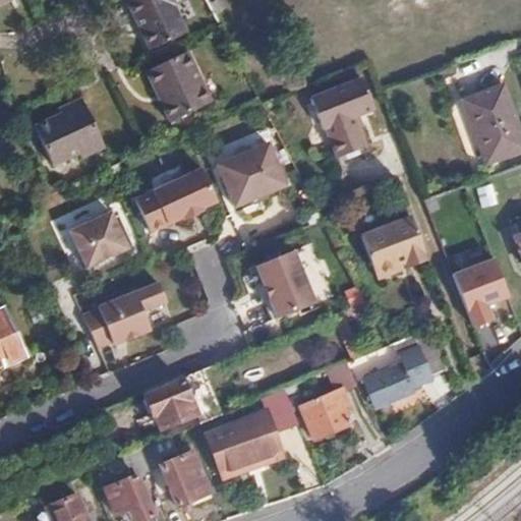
[(181,0),(122,0),(143,49),(181,34),(169,6),(181,0)]
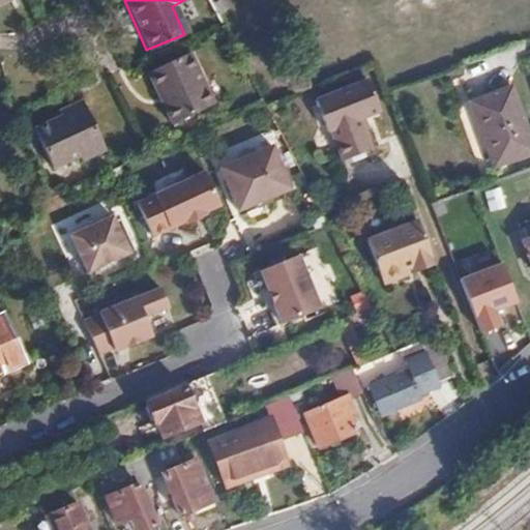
[(212,107),(188,54),(146,74),(170,124),(212,107)]
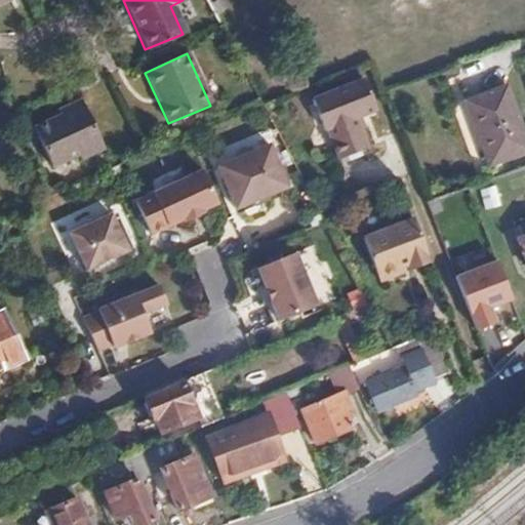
[(320,116),(372,96),(364,77),(313,97),(320,116)]
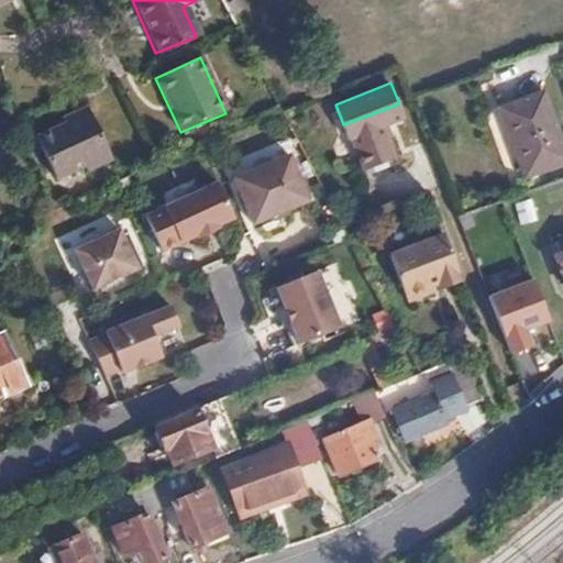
[(562,163),(562,133),(547,91),(504,108),(529,176),(562,163)]
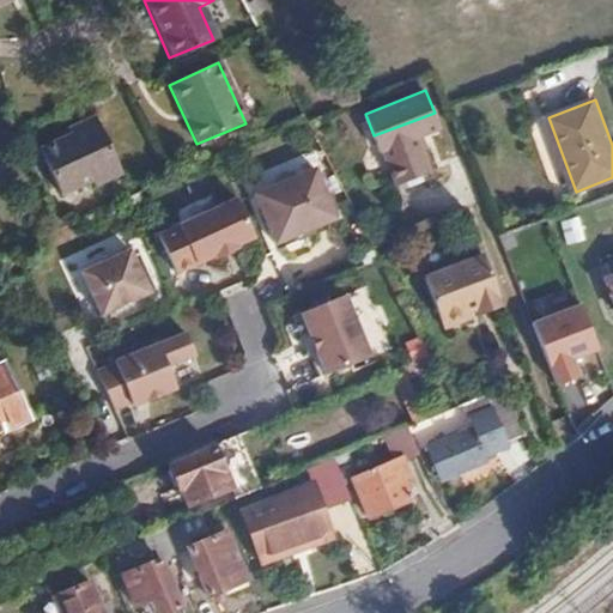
[(441,127),(435,113),(374,135),(380,152),(389,147),(402,178),(431,168),(417,135),(441,127)]
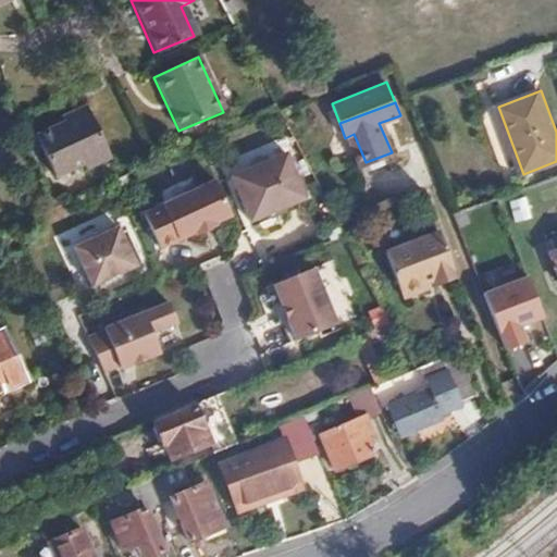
[(113,155),(90,104),(66,115),(67,120),(39,133),(58,173),(86,160),(89,166),(113,155)]
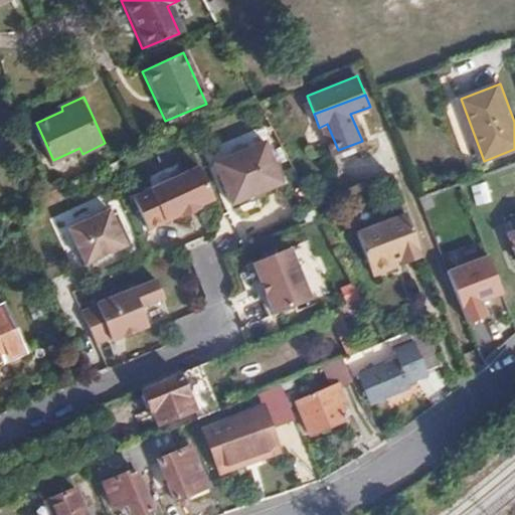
[(275,146),(220,167),(238,211),(293,193),(275,146)]
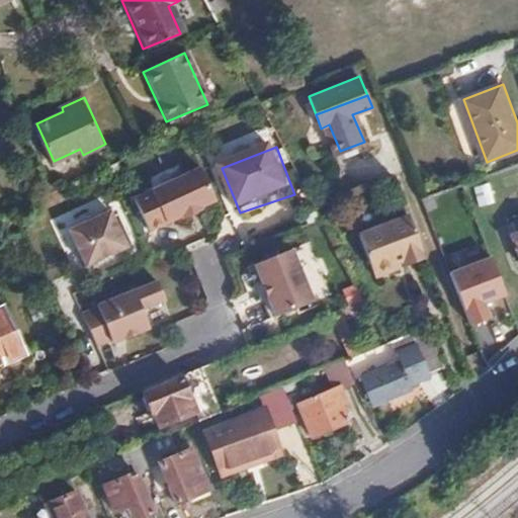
[(206,173),(138,203),(152,240),(223,210),(206,173)]
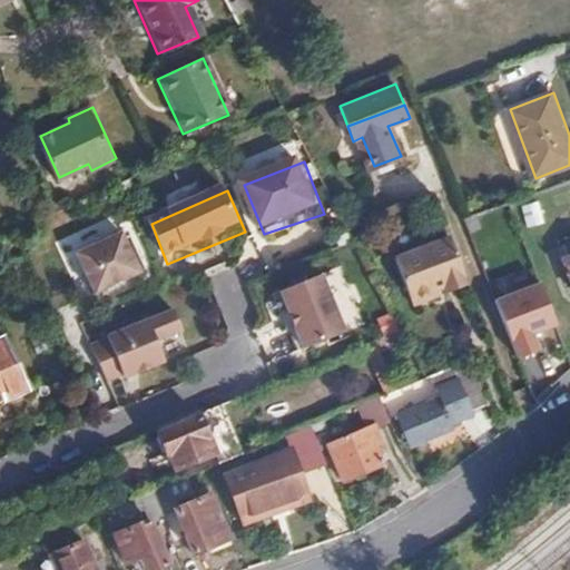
[(526,226),(540,223),(533,200),(519,205),(526,226)]
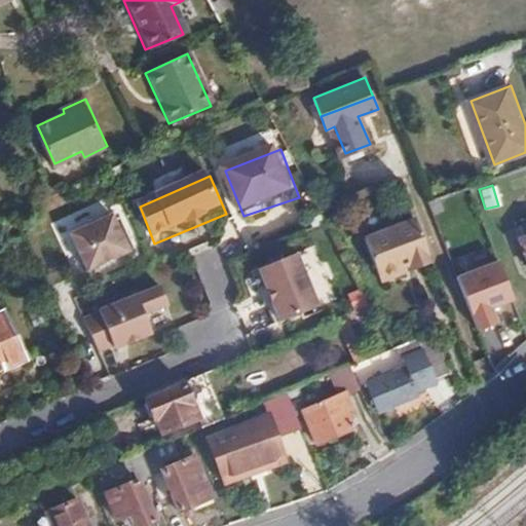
[(116,211),(67,233),(92,285),(142,259),(116,211)]
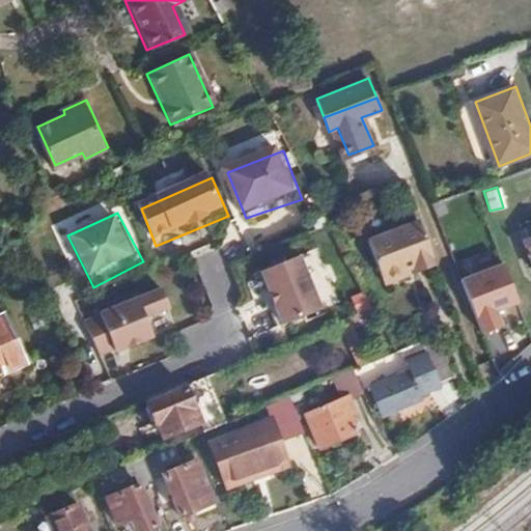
[(411,214),(339,243),(362,286),(428,258),(411,214)]
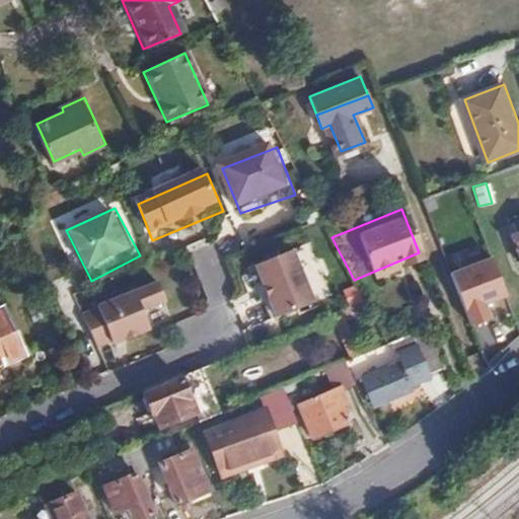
[(302,251),(257,266),(283,322),(324,305),(302,251)]
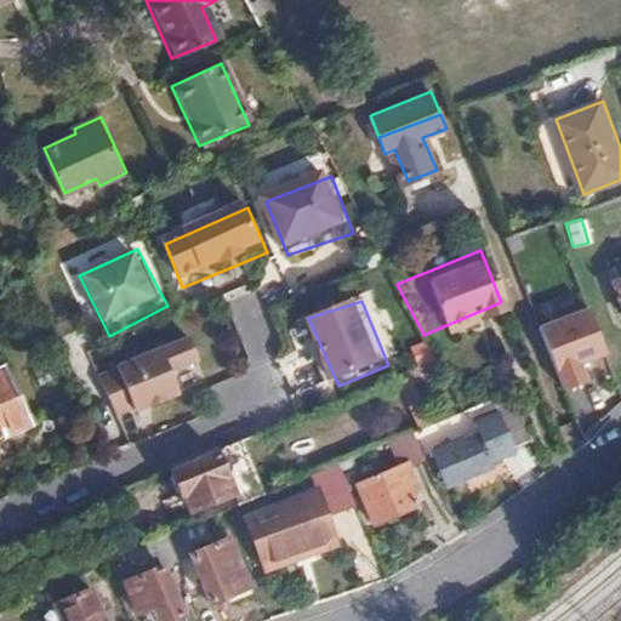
[(585,382),(580,360),(598,357),(587,306),(535,317),(550,389),(585,382)]
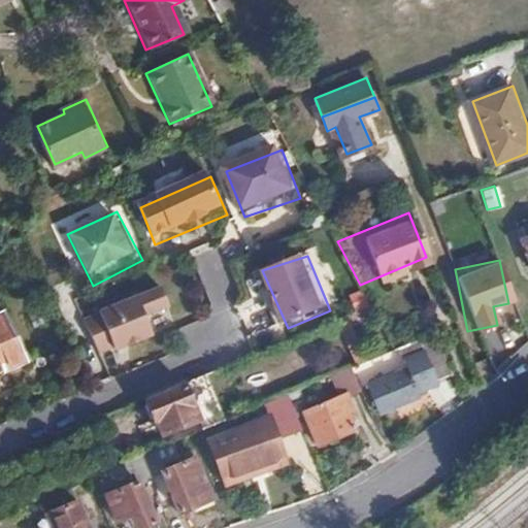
[(164,290),(86,321),(105,362),(164,339),(159,326),(177,321),(164,290)]
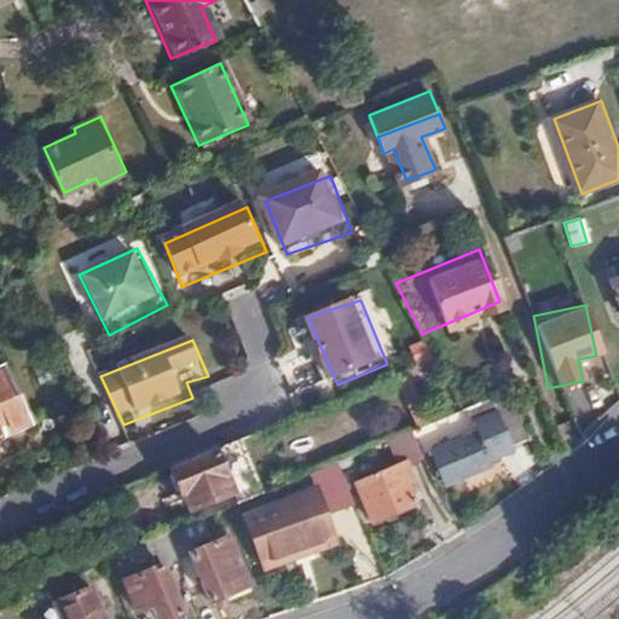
[(0,380),(0,443),(3,447),(32,435),(28,424),(29,423),(9,377),(0,380)]
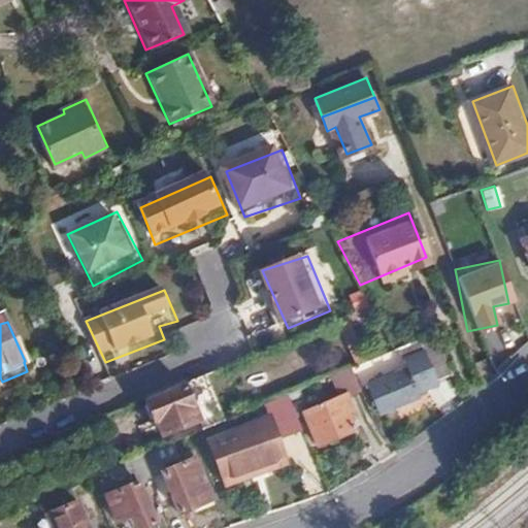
[(436,381),(451,374),(434,332),(418,339),(423,353),(403,361),(405,369),(364,387),(375,413),(417,396),(416,395),(437,386),(436,381)]
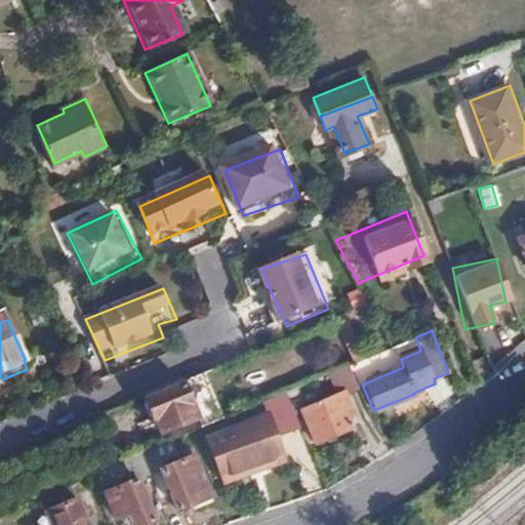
[(195,419),(180,384),(144,400),(143,403),(148,414),(152,415),(159,433),(195,419)]
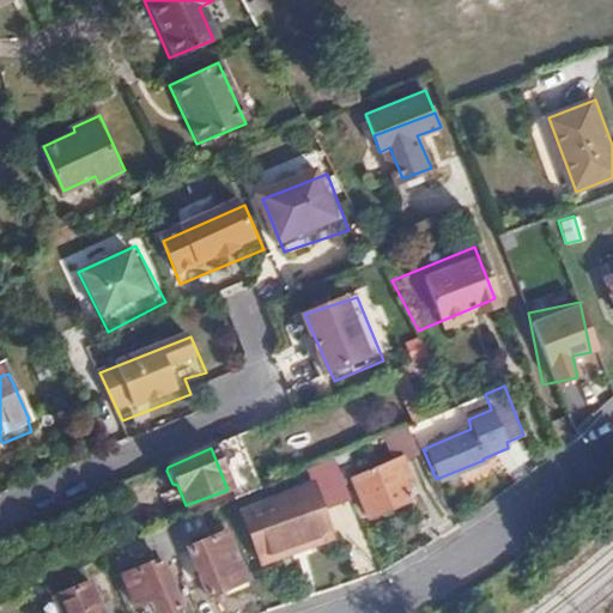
[(405,456),(353,479),(369,516),(412,498),(404,477),(413,472),(405,456)]
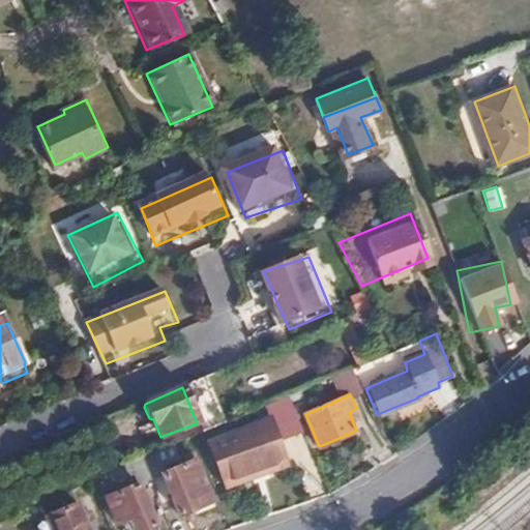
[(262,407),(267,418),(254,423),(262,443),(275,438),(271,429),(293,420),(284,398),(262,407)]
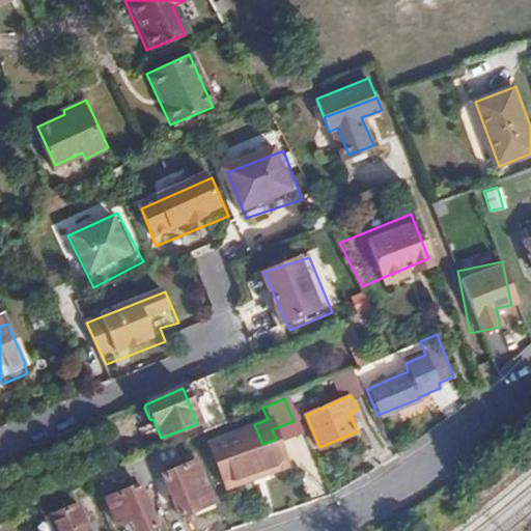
[(225,481),(284,456),(276,439),(262,444),(254,424),(208,443),(225,481)]
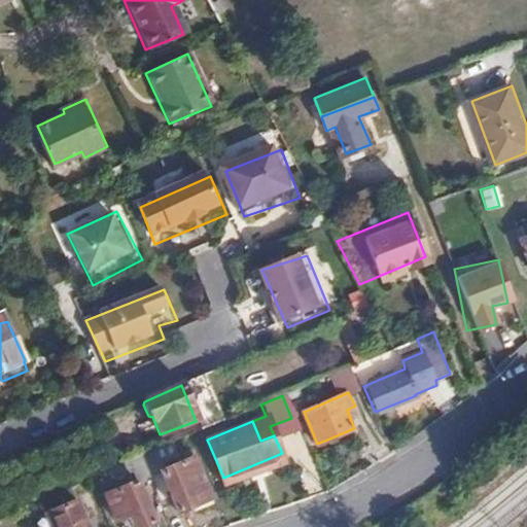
[(142,455),(151,476),(163,470),(162,469),(157,459),(174,453),(171,443),(142,455)]
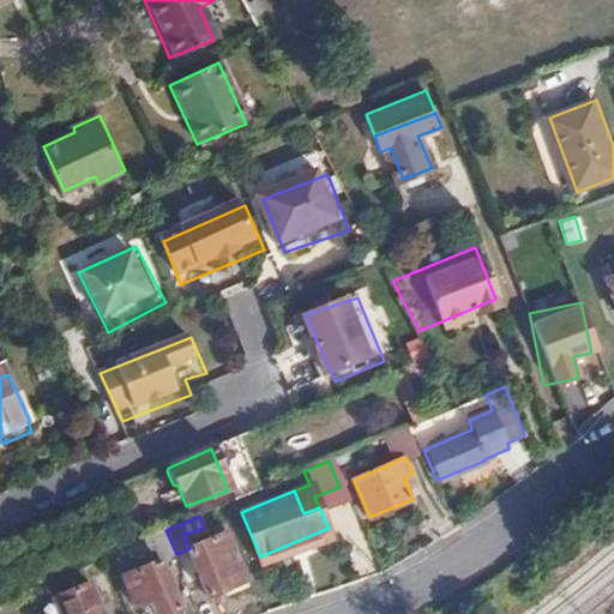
[(332,537),(329,528),(260,557),(265,566),(332,537)]
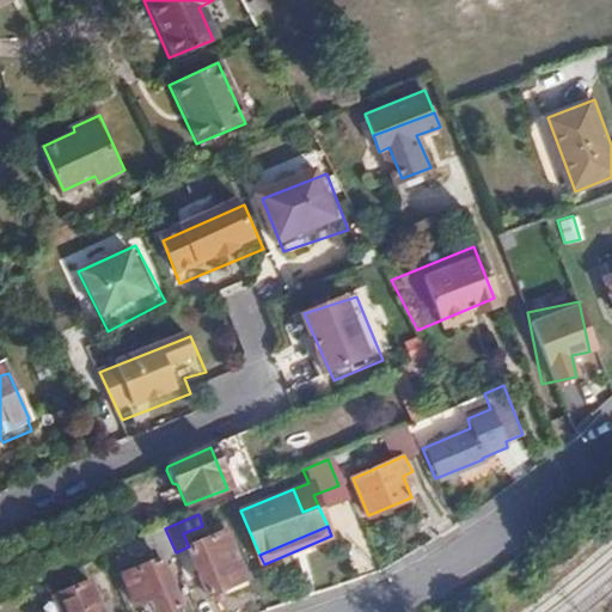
[(188,545),(189,546),(208,593),(245,579),(225,530),(188,545)]
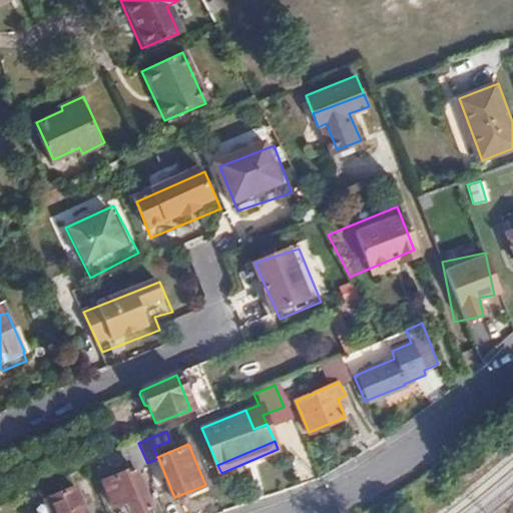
[(132,512),(151,506),(134,467),(102,479),(114,505),(126,500),(132,512)]
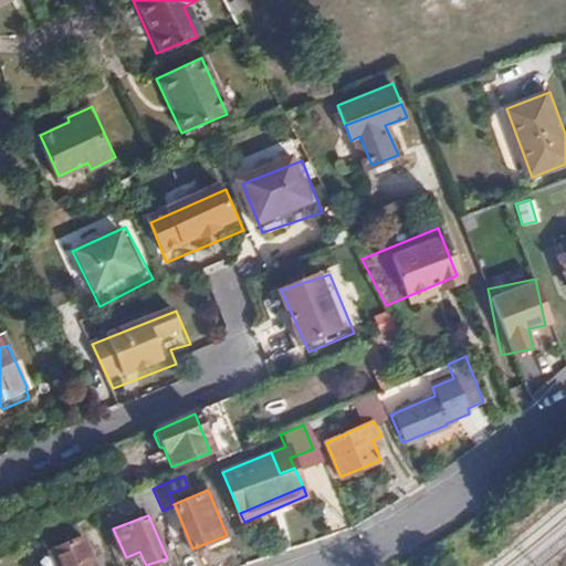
[(93,565),(81,536),(48,549),(54,565),(93,565)]
